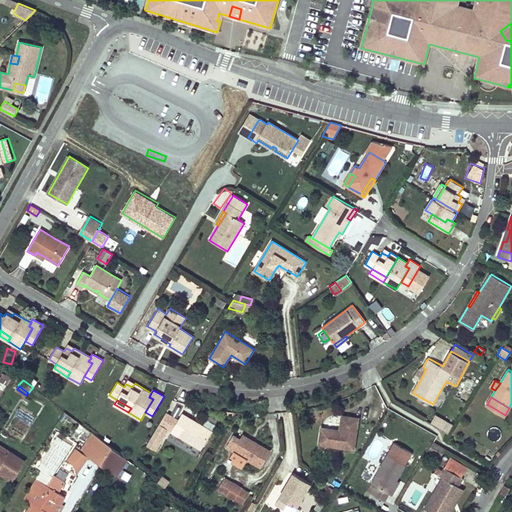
[(146,448),(156,454),(176,420),(166,415),(146,448)]
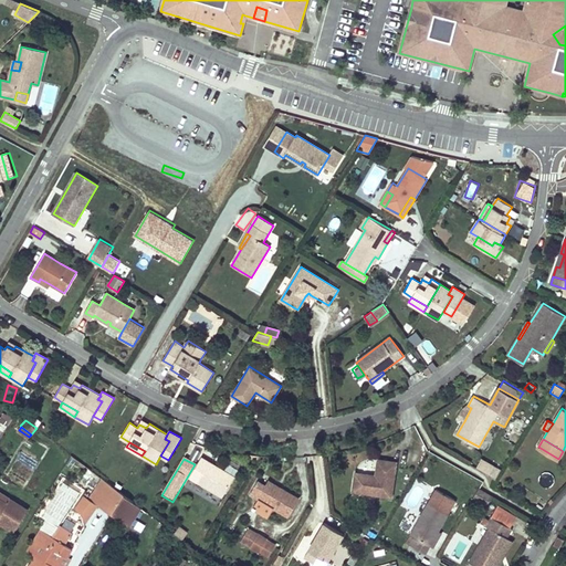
[(356,472),(353,491),(391,496),(397,461),(378,459),(376,475),(356,472)]
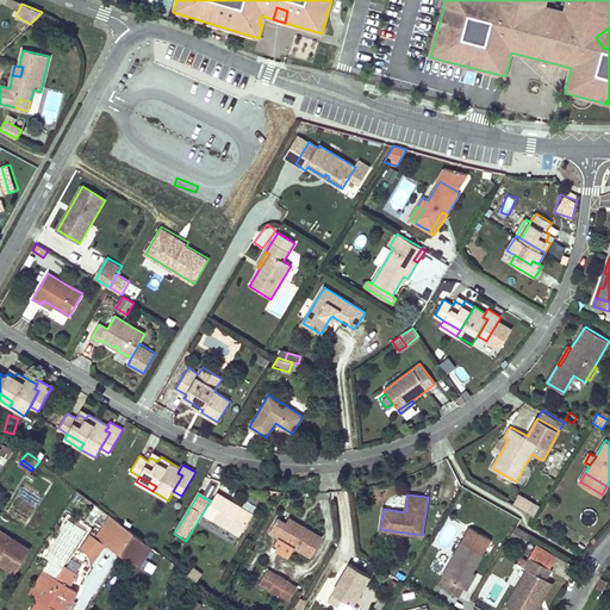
[(518,495),(514,504),(527,512),(533,503),(518,495)]
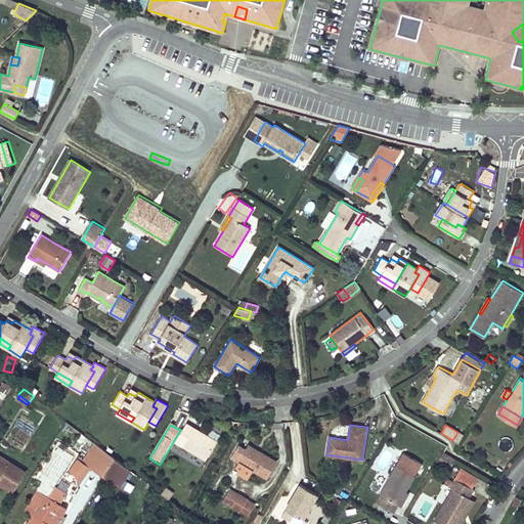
[(186,427),(175,444),(207,463),(217,445),(186,427)]
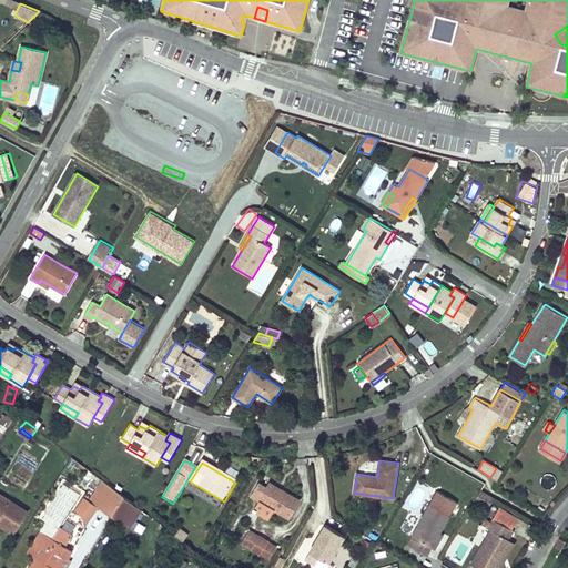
[(490,477),(497,480),(503,472),(496,468),(490,477)]
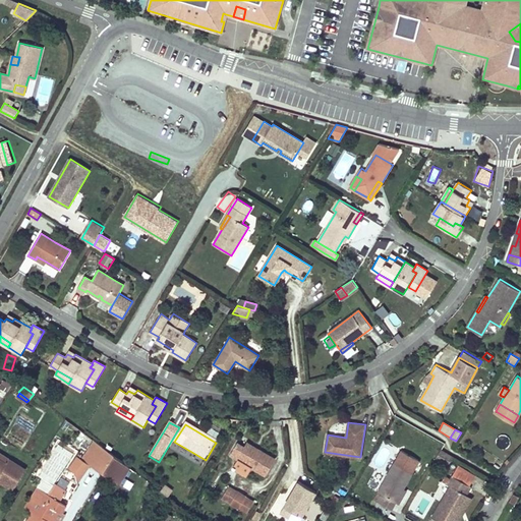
[(498,438),(499,447),(509,447),(509,437),(498,438)]
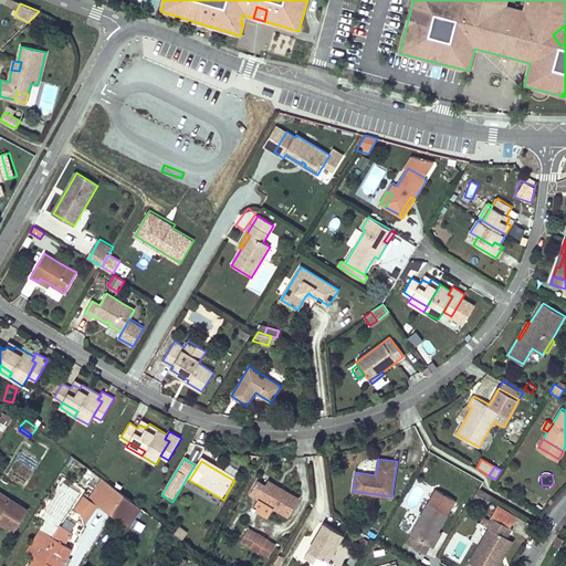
[(90,498),(100,504),(112,485),(103,479),(90,498)]
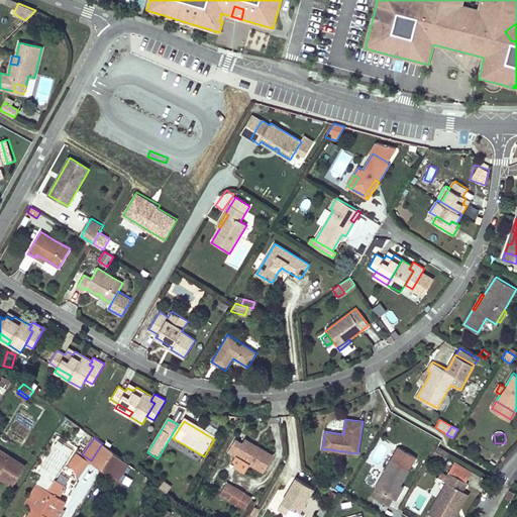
[(251,445),(252,443),(245,438),(242,443),(235,439),(228,451),(264,472),(274,455),(257,445),(255,448),(251,445)]
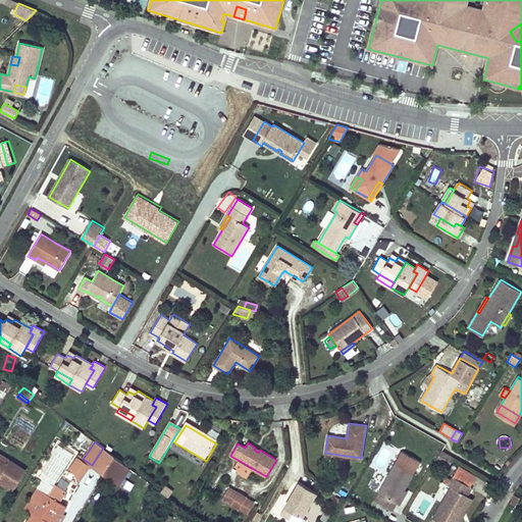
[(110,453),(103,448),(92,465),(104,474),(115,457),(110,453)]
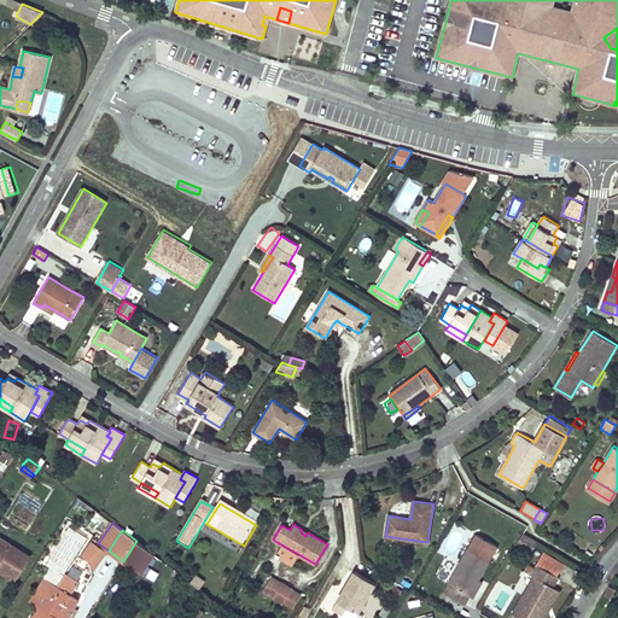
[(524,534),(518,543),(531,551),(536,541),(524,534)]
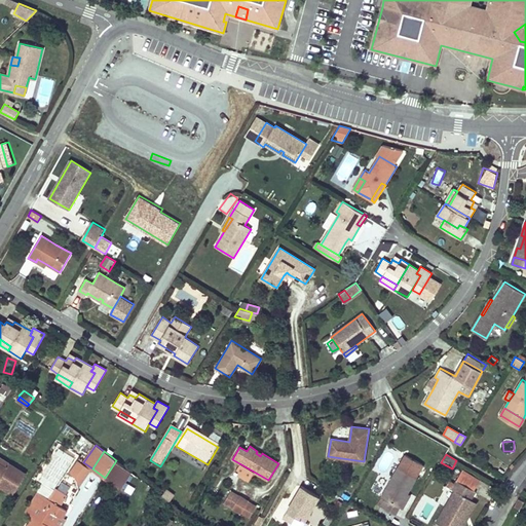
[(0,457),(0,463),(6,467),(9,463),(0,457)]
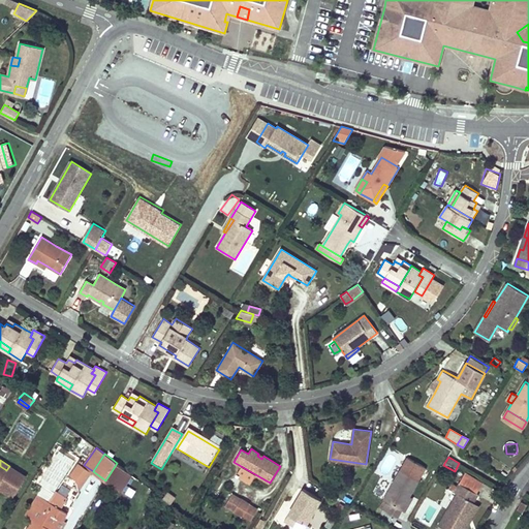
[(120,490),(131,473),(117,463),(105,480),(120,490)]
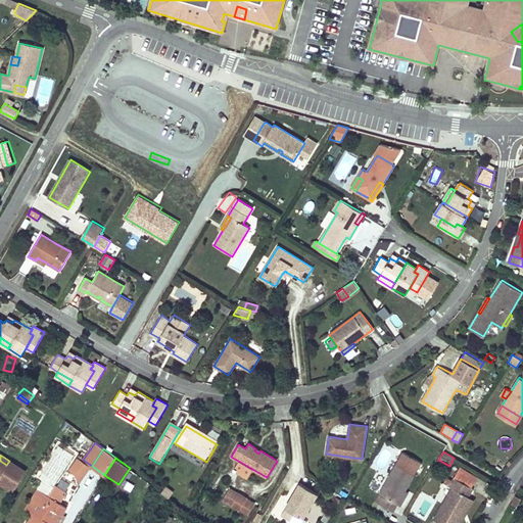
[(0,461),(0,482),(1,483),(13,490),(26,471),(9,461),(6,465),(0,461)]
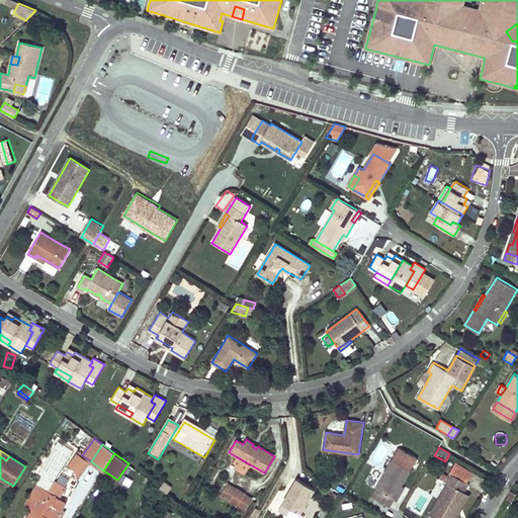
[(379,491),(375,498),(390,506),(394,499),(401,486),(410,469),(393,459),(375,489),(379,491)]
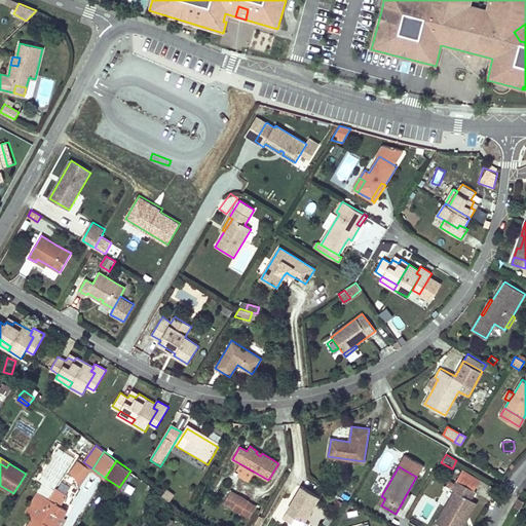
[(460,517),(471,499),(476,491),(474,490),(480,480),(462,470),(454,484),(450,481),(446,487),(454,491),(434,525),(462,525),(466,520),(460,517)]
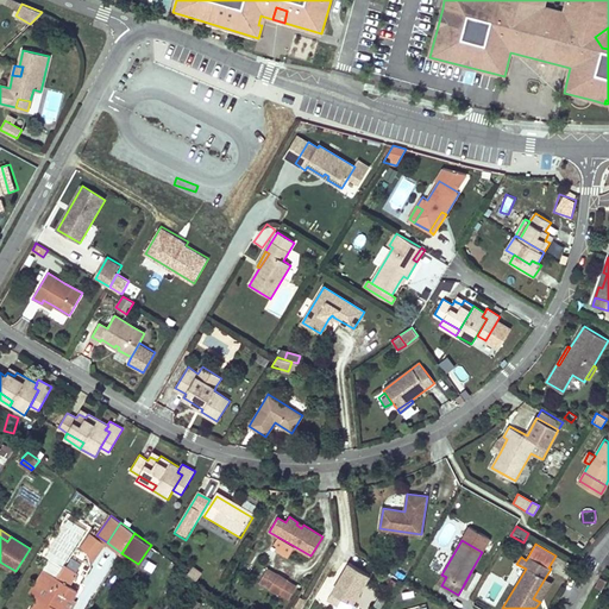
[(339,579),(327,600),(339,606),(343,598),(353,604),(370,575),(350,563),(341,576),(344,578),(341,582),(339,579)]
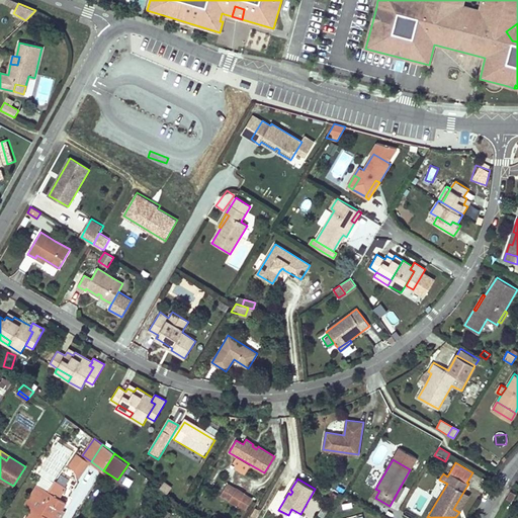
[(48,491),(37,485),(25,504),(32,509),(26,517),(51,517),(58,507),(61,509),(66,502),(60,498),(65,489),(54,482),(48,491)]
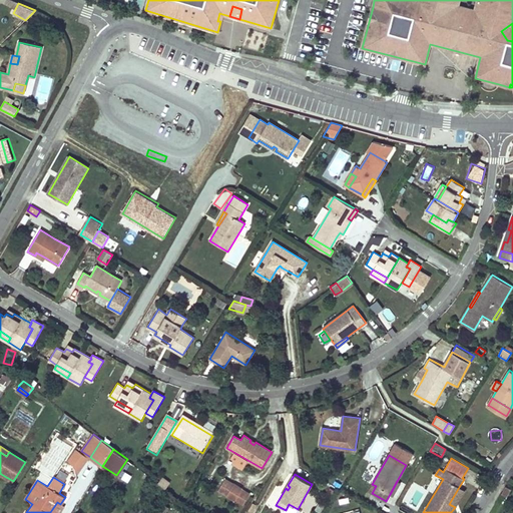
[(169,482),(162,477),(158,483),(165,488),(169,482)]
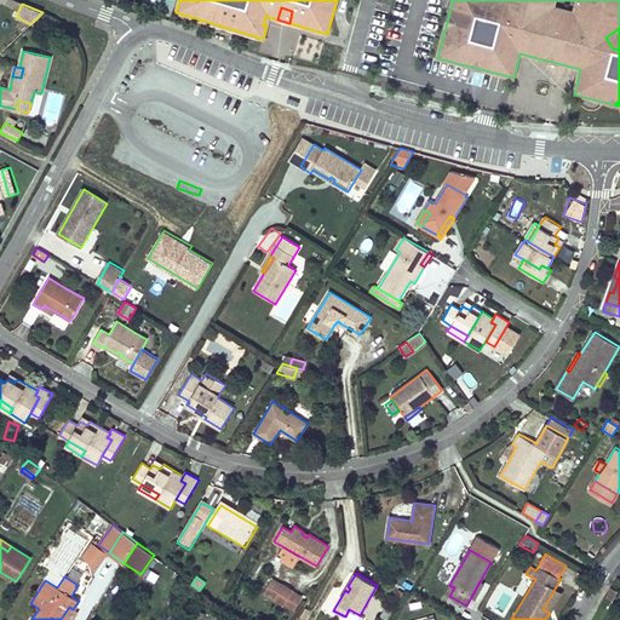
[(483,583),(480,581),(471,597),(475,598),(483,583)]
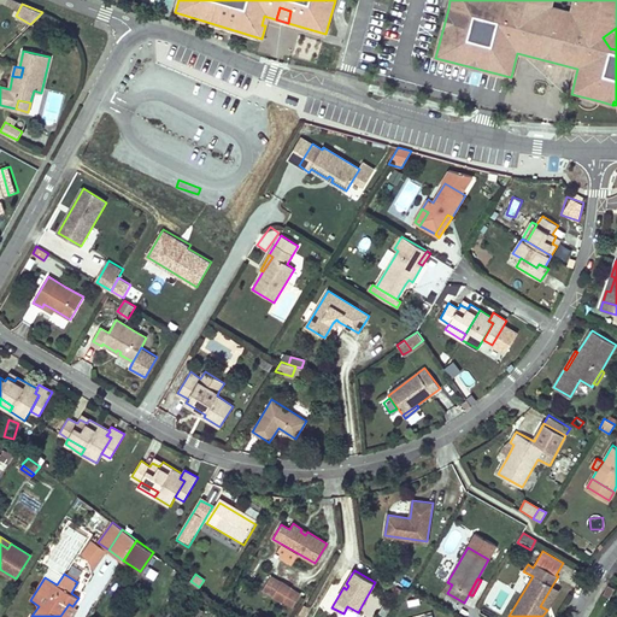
[(274,594),(285,600),(292,588),(281,582),(274,594)]
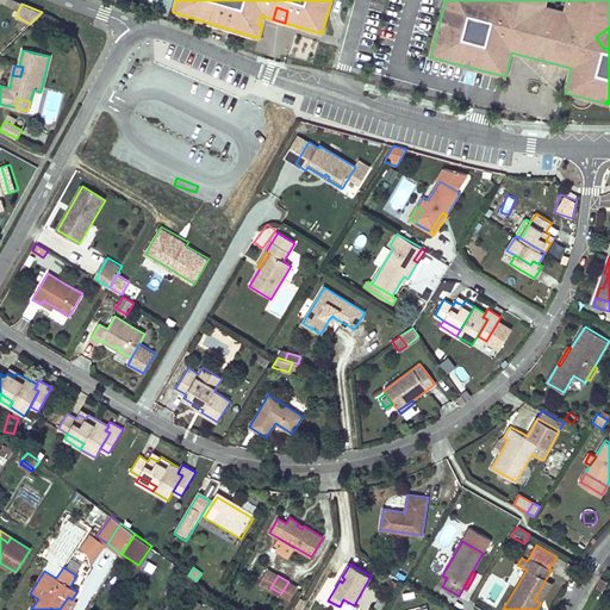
[(546,579),(534,599),(541,603),(553,583),(546,579)]
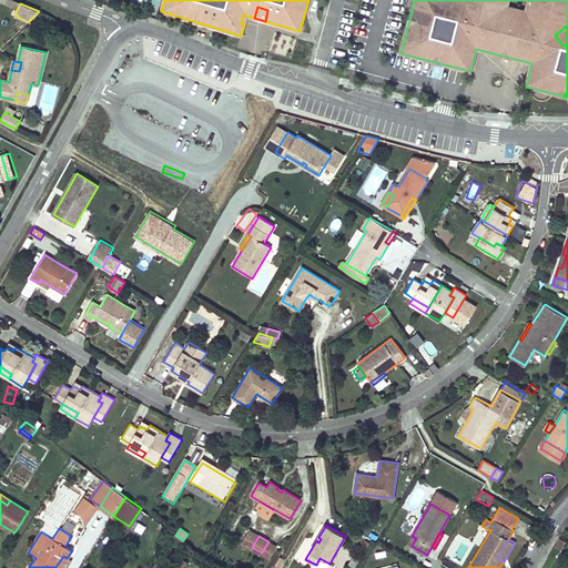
[(262,553),(271,558),(277,546),(269,541),(262,553)]
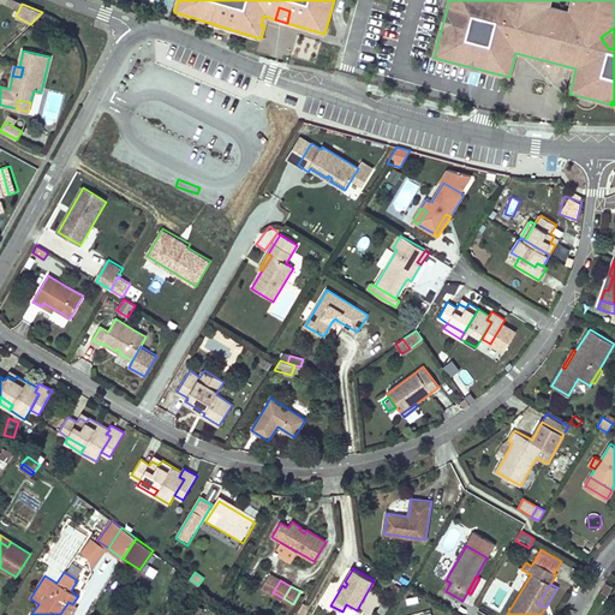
[(69,602),(60,614),(65,614),(72,604),(69,602)]
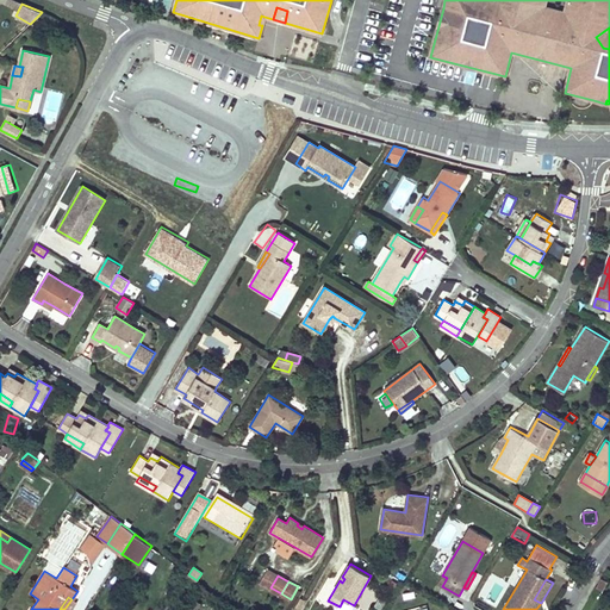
[(197,609),(201,604),(194,599),(187,609),(197,609)]
